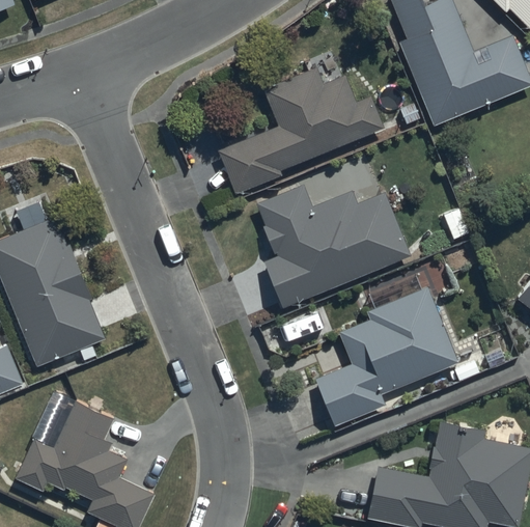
[(0,0),(0,9),(15,5),(12,0),(0,0)]
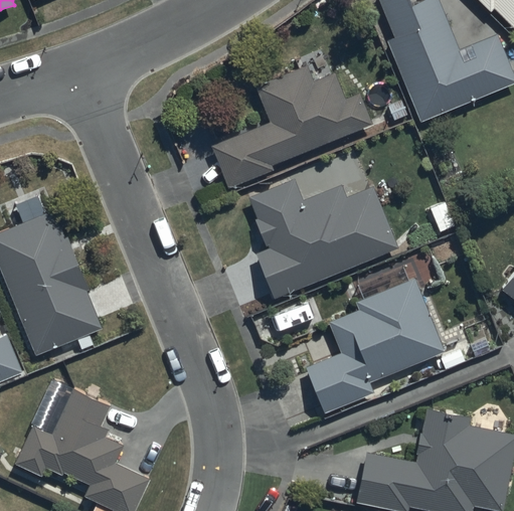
[(388,41),(421,122),(513,83),(513,73),(498,34),(460,49),(439,0),(420,0),(412,3),(410,0),(378,0),(395,38),(388,41)]
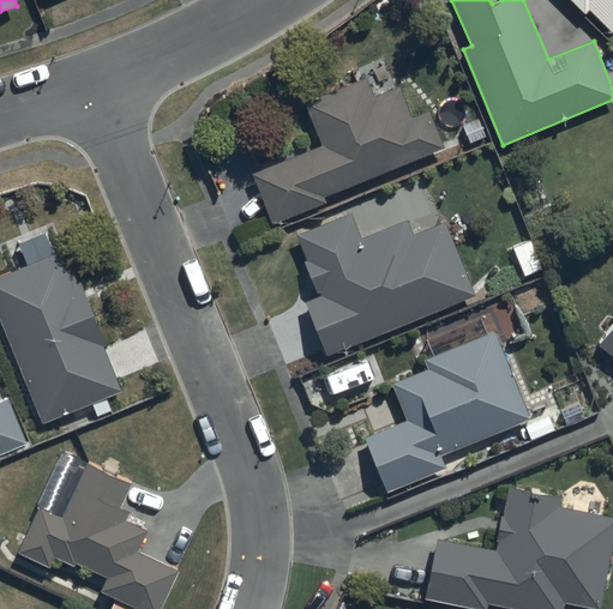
[(612,0),(570,0),(586,16),(589,11),(612,35),(612,0)]
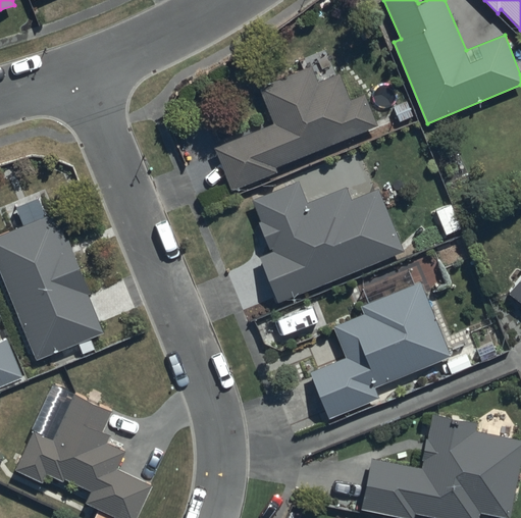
[(214,148),(230,192),(278,172),(276,167),(378,127),(365,94),(350,100),(340,73),(317,83),(311,68),(260,88),(273,124),(214,148)]
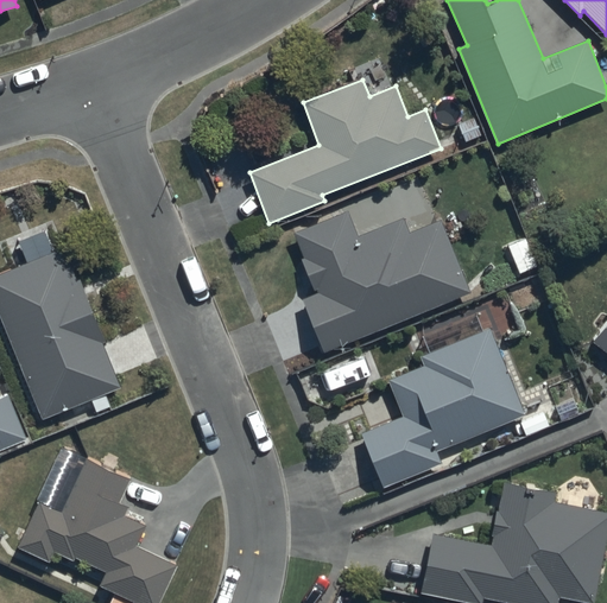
[(304,300),(324,353),(472,293),(441,220),(408,234),(402,220),(359,237),(348,210),(296,232),(305,256),(301,259),(316,294),(304,300)]
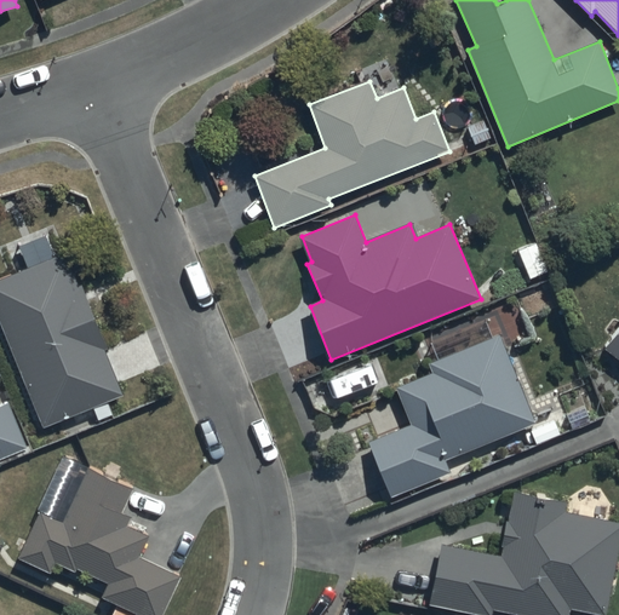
[(517,252),(531,281),(549,274),(537,243),(517,252)]
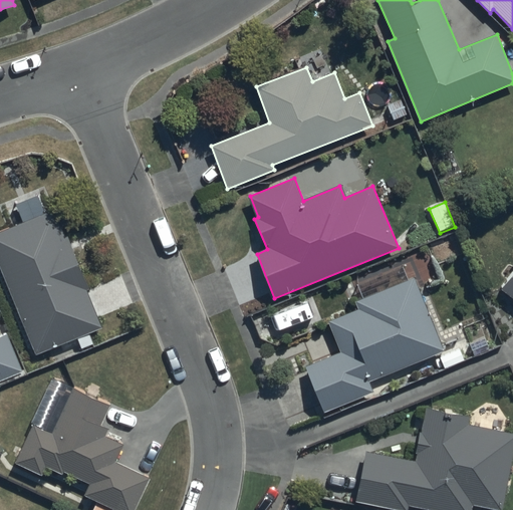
[(0,232),(0,265),(37,355),(77,339),(81,350),(94,345),(89,334),(102,329),(87,292),(90,291),(69,238),(65,239),(54,210),(0,232)]
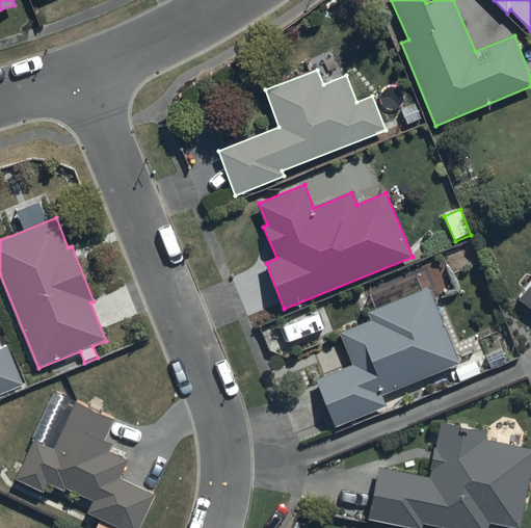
[(315,379),(335,427),(388,406),(382,395),(460,364),(429,286),(422,289),(417,276),(362,298),(371,322),(340,335),(351,365),(315,379)]
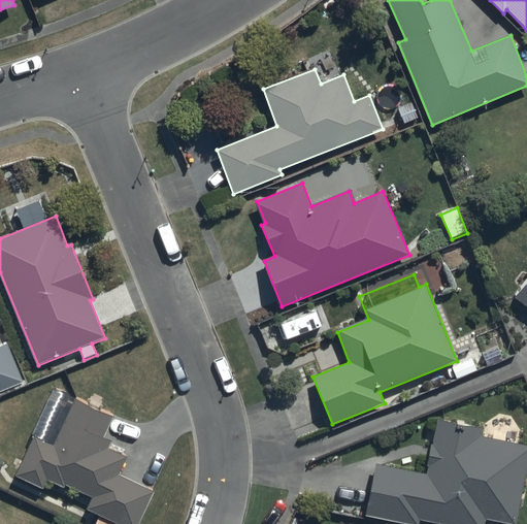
[(526,277),(523,275),(516,286),(521,290),(515,297),(526,305),(526,277)]
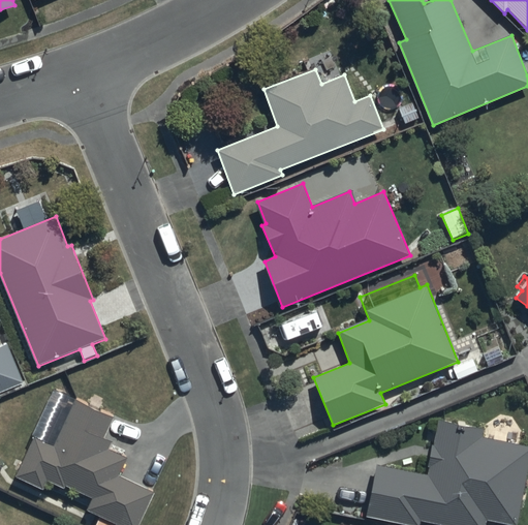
[(0,392),(24,382),(6,343),(2,345),(0,339),(0,392)]
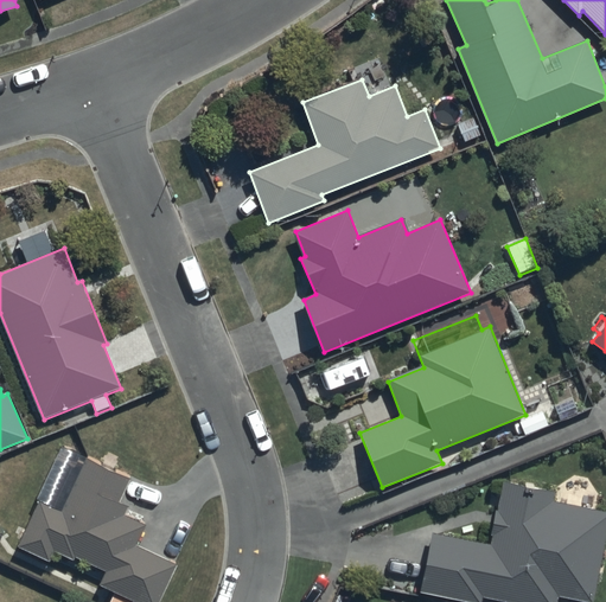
[(63,511),(39,499),(16,545),(49,562),(55,551),(74,561),(75,557),(106,572),(100,586),(115,593),(112,601),(134,601),(159,601),(178,567),(136,546),(147,527),(123,516),(128,506),(120,501),(131,480),(89,459),(63,511)]
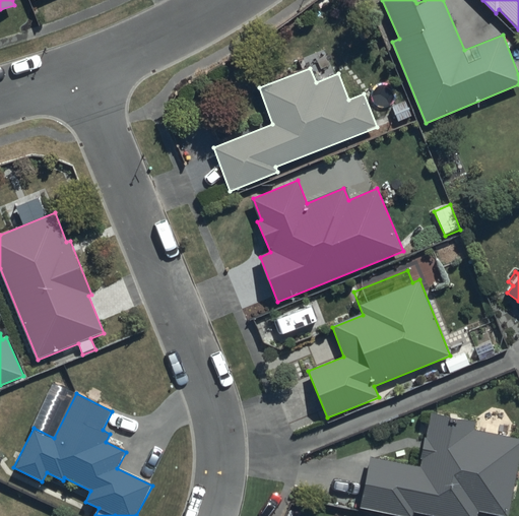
[(370,458),(360,508),(396,515),(413,515),(413,512),(431,515),(478,515),(479,512),(494,515),(509,515),(518,463),(518,439),(474,430),(475,423),(433,413),(422,468),(370,458)]
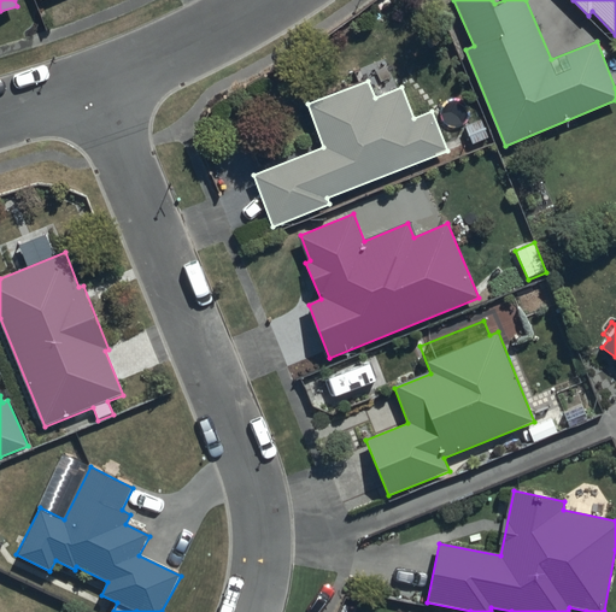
All buildings are outlined.
